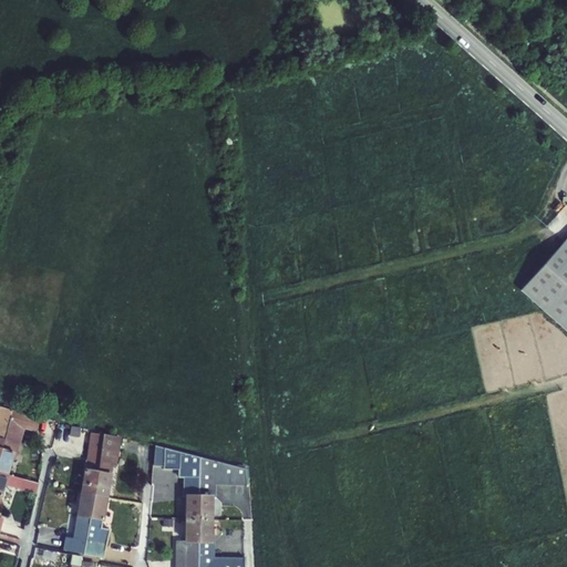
[(566,237),(522,289),(566,329),(566,237)]
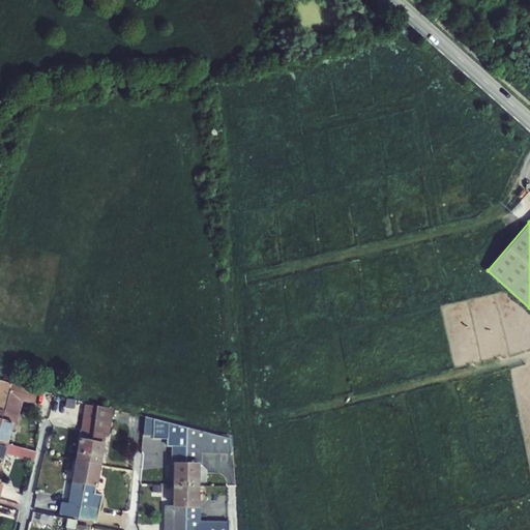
[(0,425),(11,384),(0,380),(0,425)]
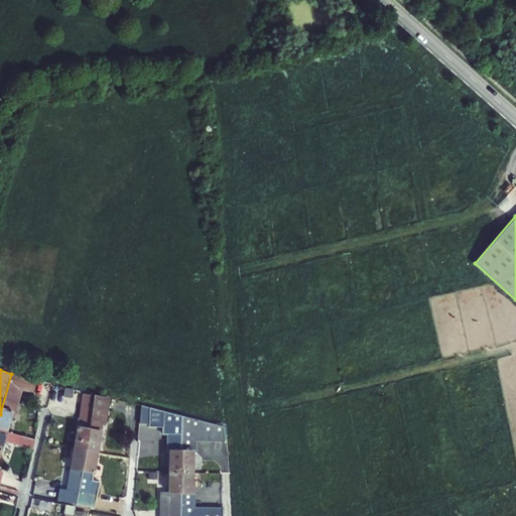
[(37,381),(11,374),(0,414),(0,431),(8,433),(12,419),(14,419),(23,392),(33,394),(37,381)]
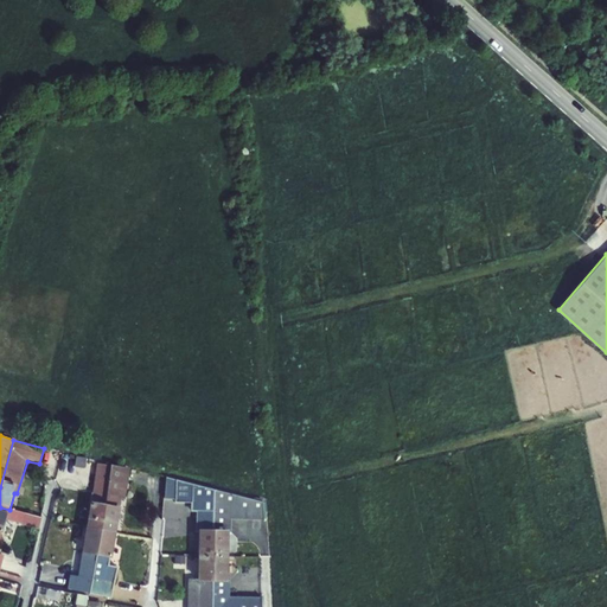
[(87,459),(76,457),(75,467),(85,470),(87,459)]
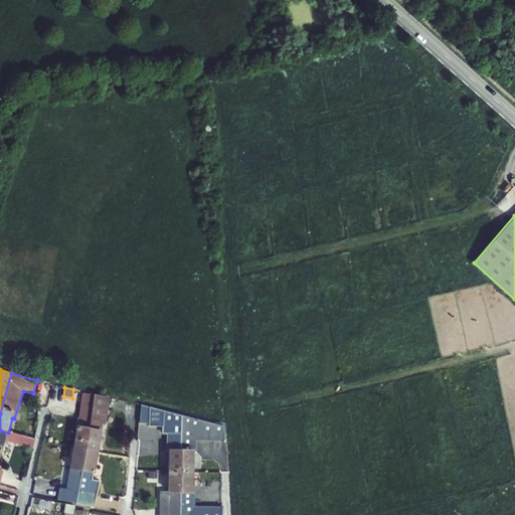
[(96,396),(82,394),(73,449),(87,452),(96,396)]
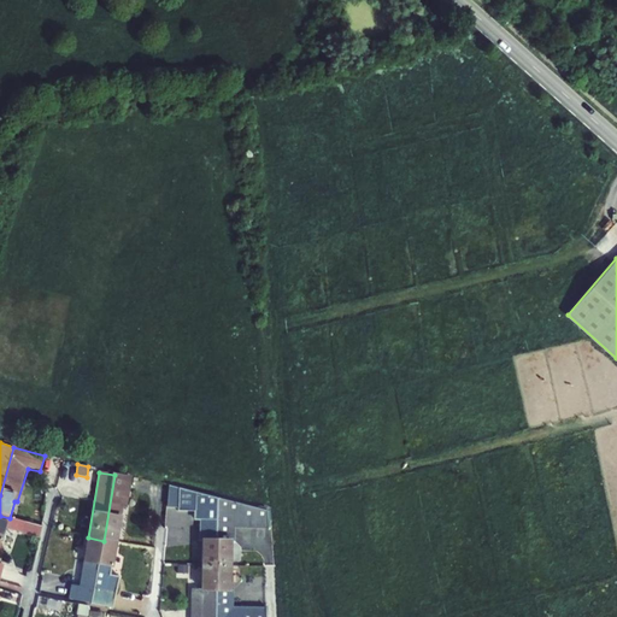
[(133,477),(115,475),(104,541),(118,542),(123,517),(122,517),(123,509),(128,509),(133,477)]
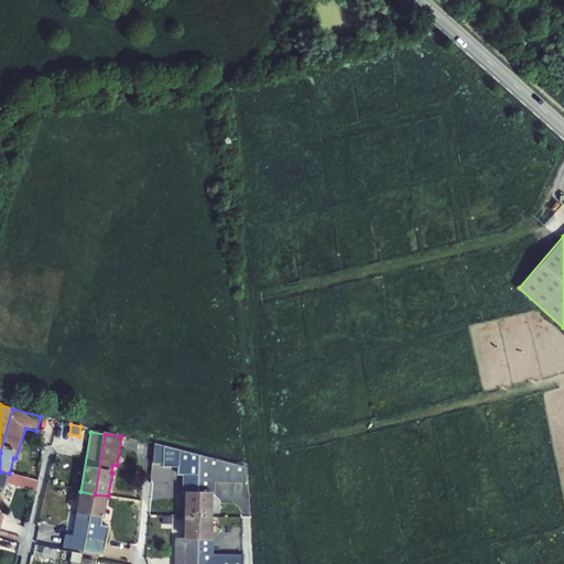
[(199,456),(154,444),(152,465),(162,465),(162,468),(177,468),(177,477),(182,477),(182,494),(184,494),(183,518),(198,519),(199,456)]
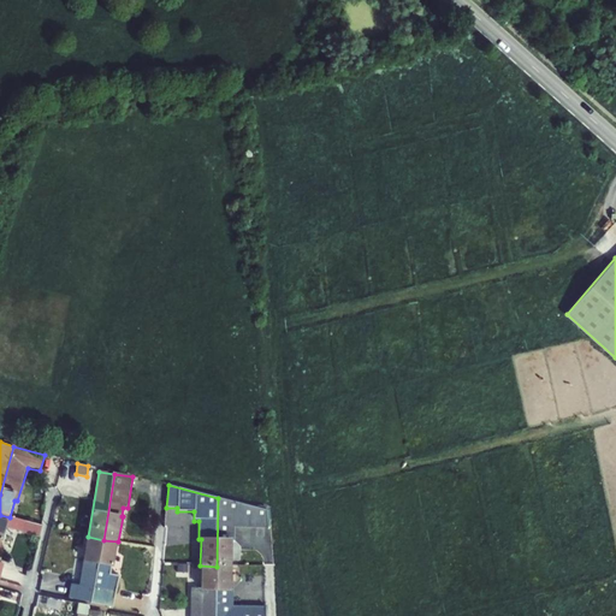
[(218,498),(217,567),(231,567),(231,540),(234,540),(234,528),(268,528),(267,510),(218,498)]
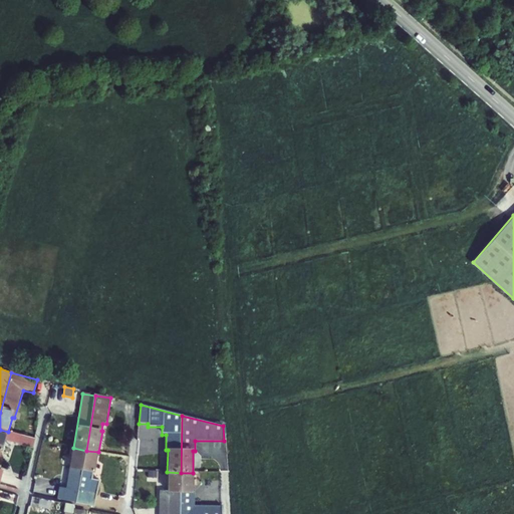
[(0,457),(5,440),(33,449),(35,439),(8,432),(0,430),(0,486),(0,485),(4,472),(0,471),(0,457)]
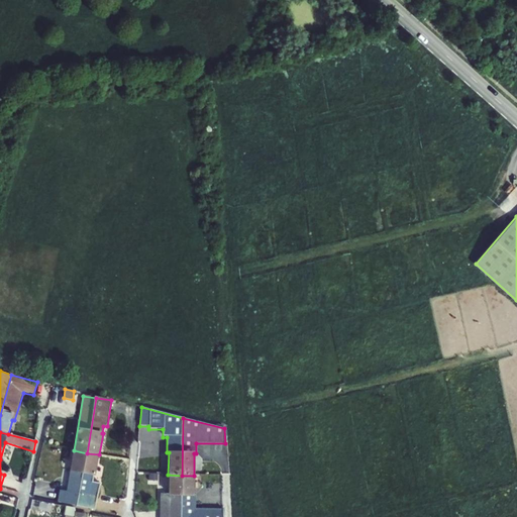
[(77,506),(87,453),(74,450),(67,492),(60,491),(58,502),(77,506)]
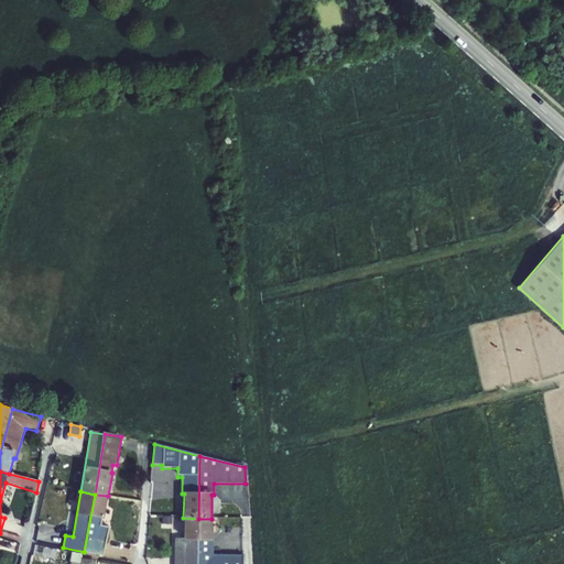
[(84,552),(84,553),(104,557),(110,528),(101,525),(102,521),(105,521),(108,496),(95,495),(84,552)]
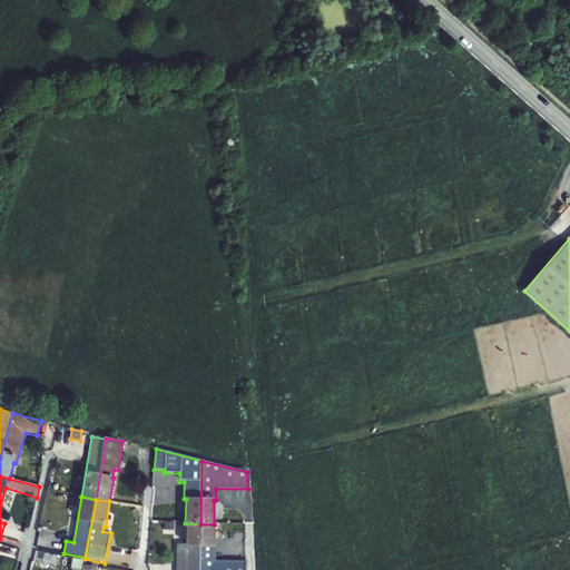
[(175,569),(198,569),(200,524),(185,523),(185,544),(176,544),(175,569)]
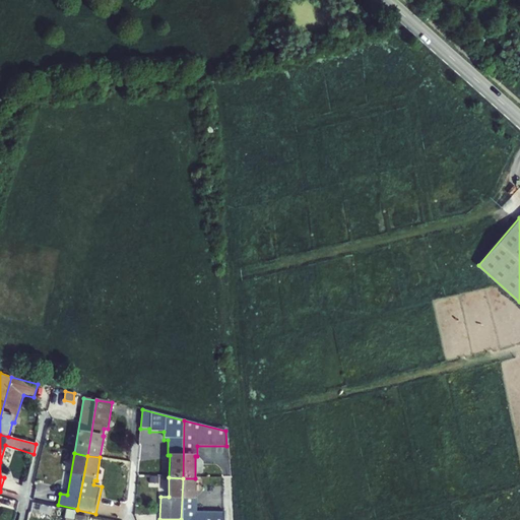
[(181,519),(224,519),(224,513),(196,512),(197,498),(195,498),(195,478),(183,478),(181,519)]
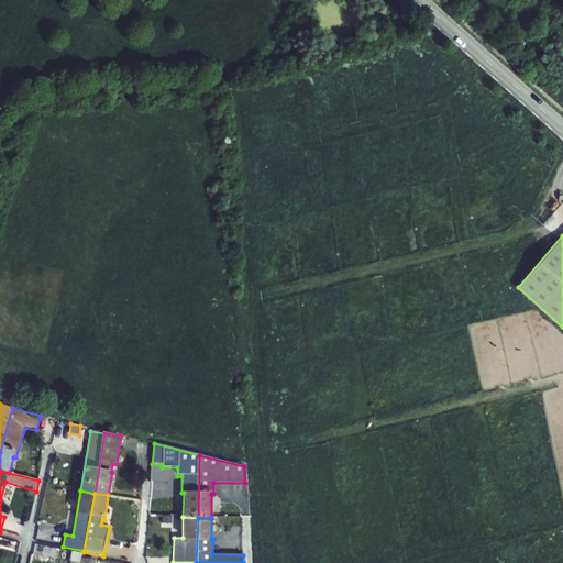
[(0,533),(20,540),(21,537),(0,531),(0,532),(0,533)]
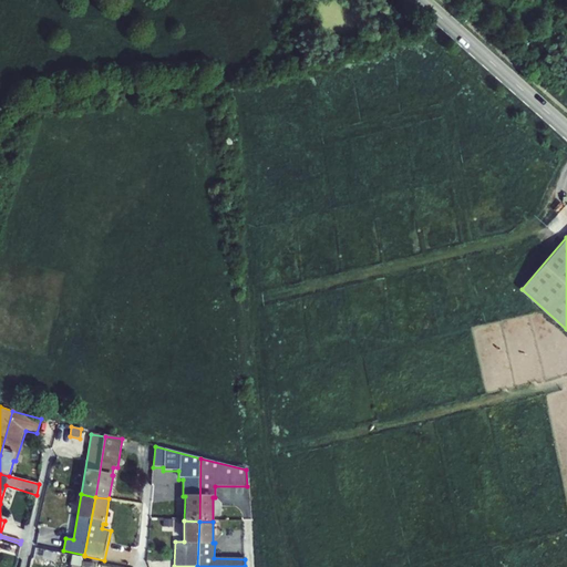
[(80,566),(82,566),(83,563),(82,557),(72,556),(71,566),(72,566),(80,566)]
